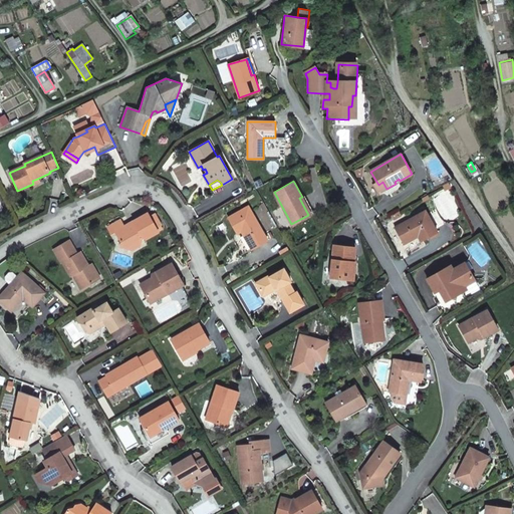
[(378,185),(382,191),(387,189),(382,182),(378,185)]
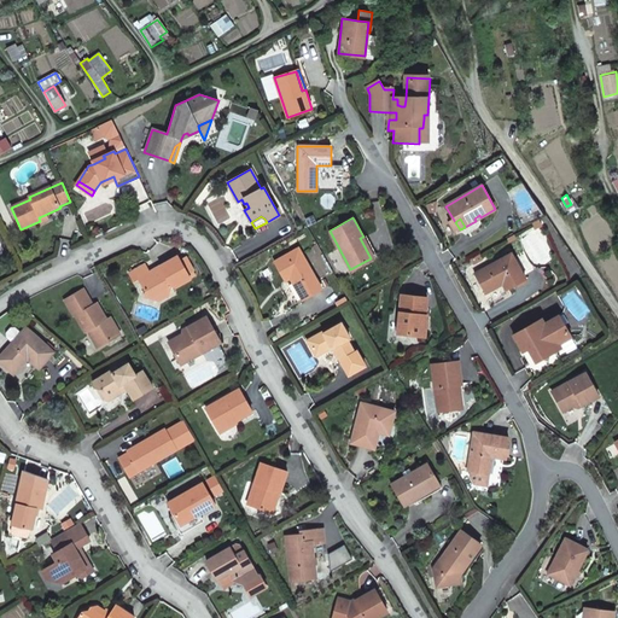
[(373,257),(363,237),(360,238),(371,258),(373,257)]
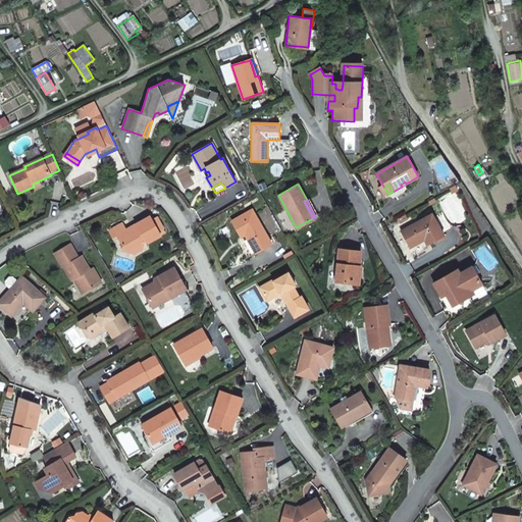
[(271,245),(252,210),(231,222),(241,239),(245,237),(246,235),(248,238),(246,239),(255,255),(271,245)]
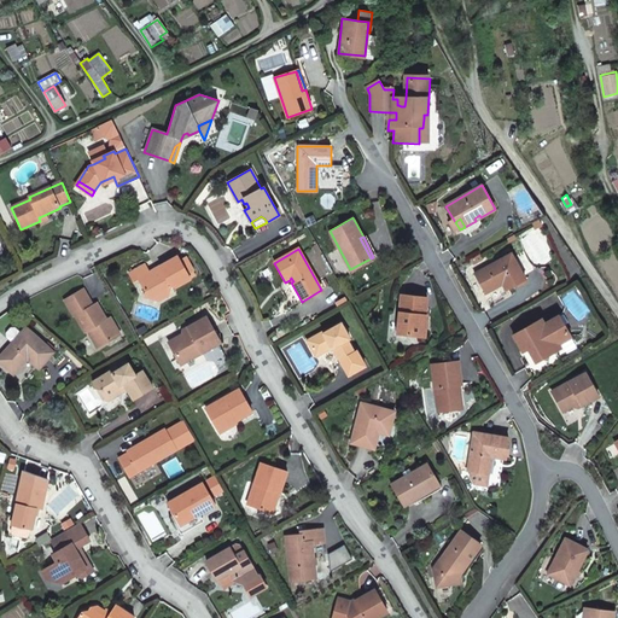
[(512,255),(474,275),(485,295),(500,286),(499,285),(502,284),(507,291),(526,280),(512,255)]
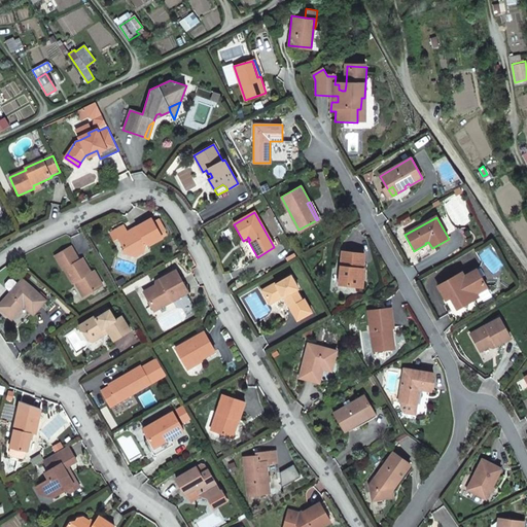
[(117,237),(124,248),(123,252),(133,255),(134,248),(136,247),(143,244),(146,247),(160,239),(147,220),(134,229),(135,231),(131,233),(127,232),(117,237)]
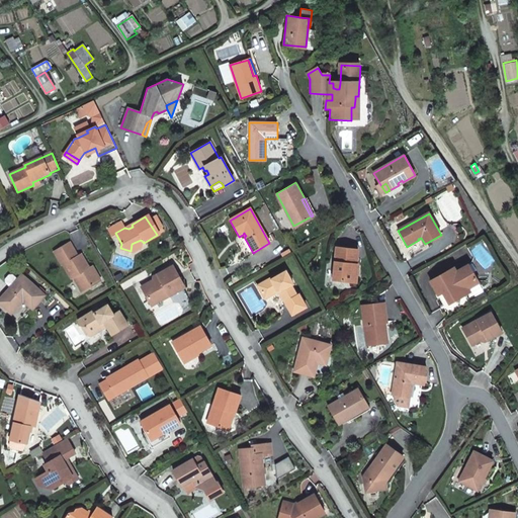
[(137,248),(141,240),(134,243),(132,244),(131,251),(136,248),(137,248)]
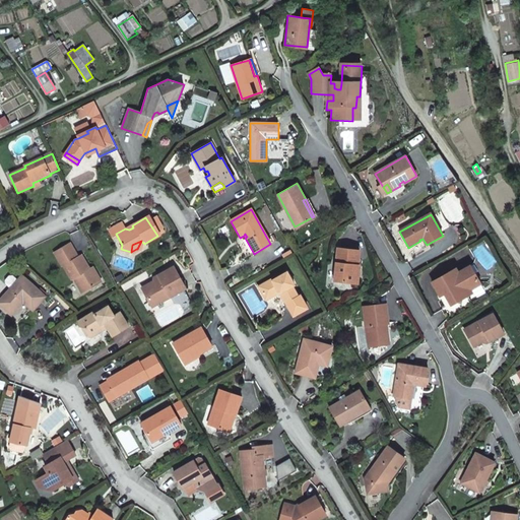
[(89,269),(81,255),(78,257),(70,244),(55,253),(63,266),(64,266),(72,279),(74,278),(82,293),(101,281),(95,272),(92,274),(89,269)]
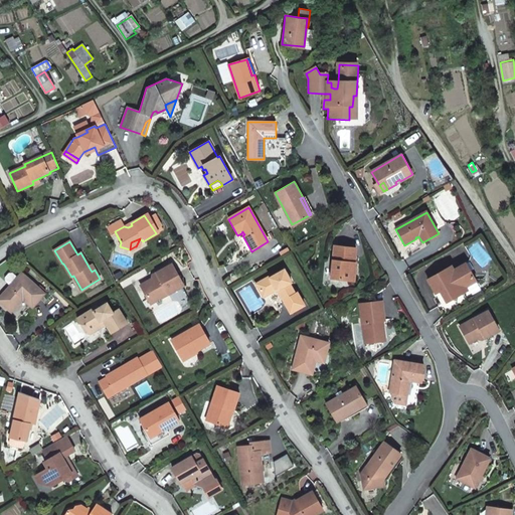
[(353,281),(356,248),(334,245),(331,279),(353,281)]
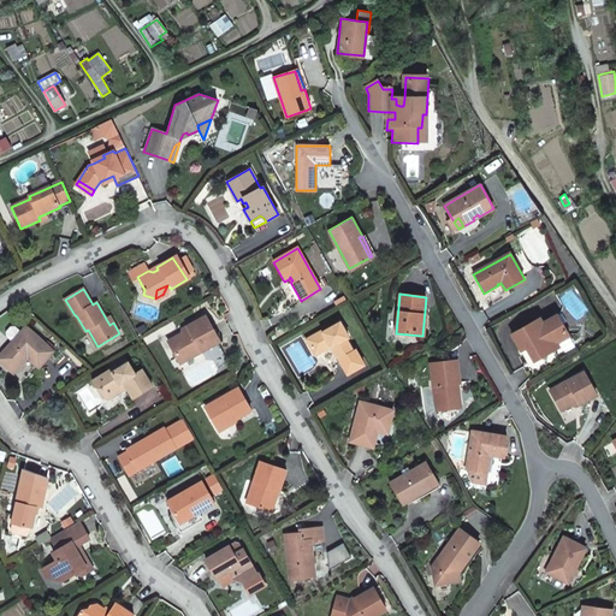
[(206,315),(187,326),(189,330),(169,341),(181,363),(220,341),(206,315)]
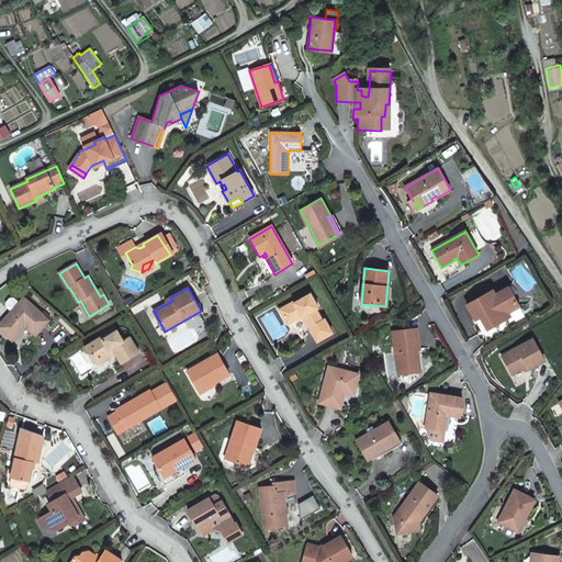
[(492,290),(467,305),(475,319),(483,316),(484,319),(482,321),(487,329),(505,319),(503,315),(518,306),(508,288),(495,295),(492,290)]
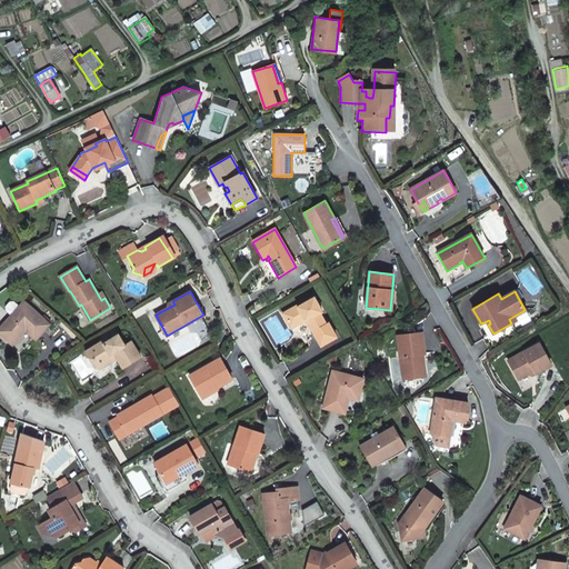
[(315,297),(298,307),(297,306),(282,313),(289,326),(303,318),(308,323),(312,331),(326,325),(320,313),(322,311),(315,297)]
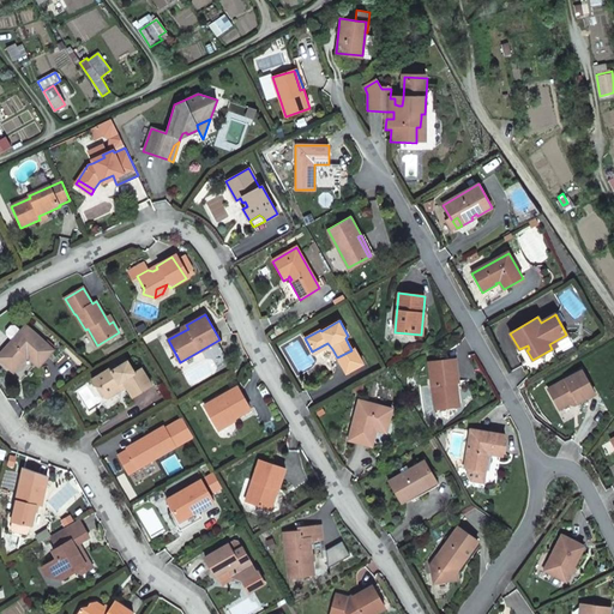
[(54,349),(26,324),(0,353),(0,359),(11,369),(25,354),(29,356),(38,366),(54,349)]
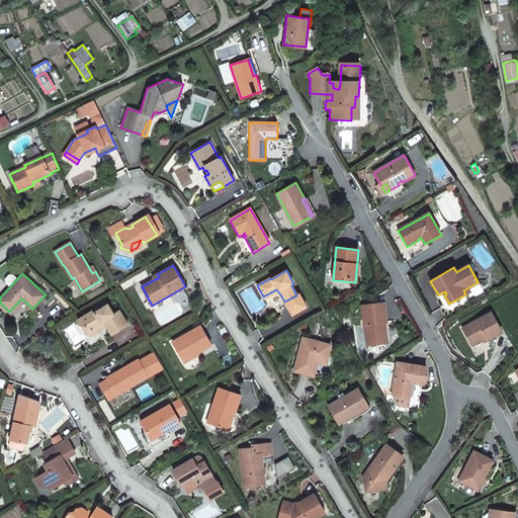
[(465,294),(480,286),(478,282),(463,290),(465,294)]
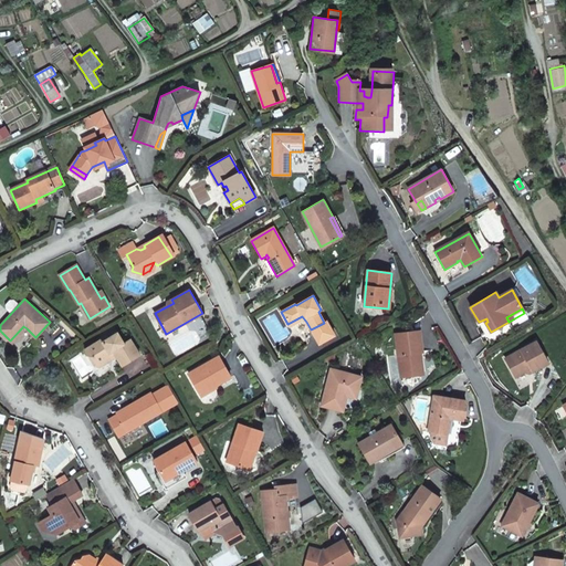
[(13,343),(27,328),(23,326),(10,341),(13,343)]
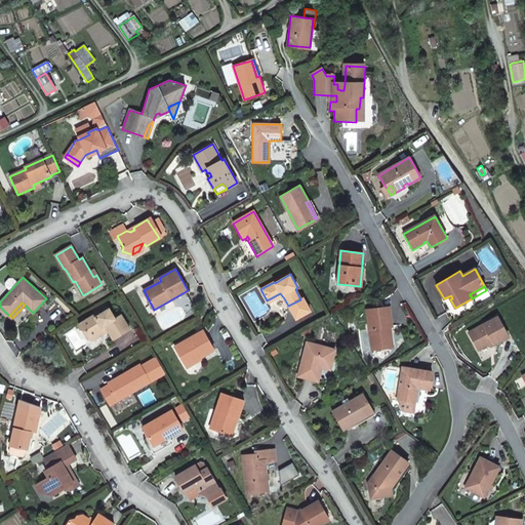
[(367,310),(372,350),(385,348),(385,345),(390,344),(393,344),(391,332),(389,332),(388,327),(390,327),(392,326),(390,307),(367,310)]
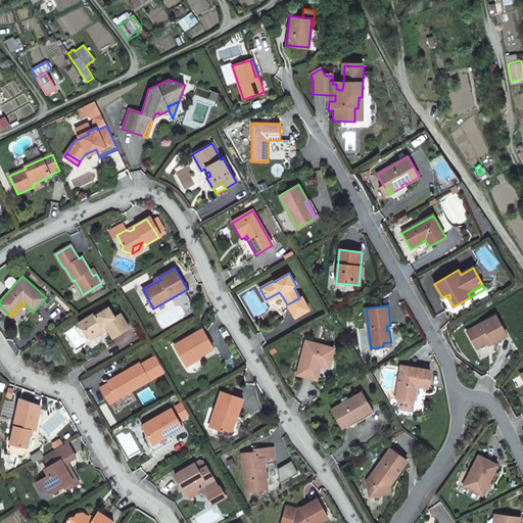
[(113,318),(107,308),(95,317),(93,315),(78,324),(81,329),(85,330),(89,337),(102,329),(100,326),(103,325),(106,330),(111,339),(128,329),(120,315),(113,318)]
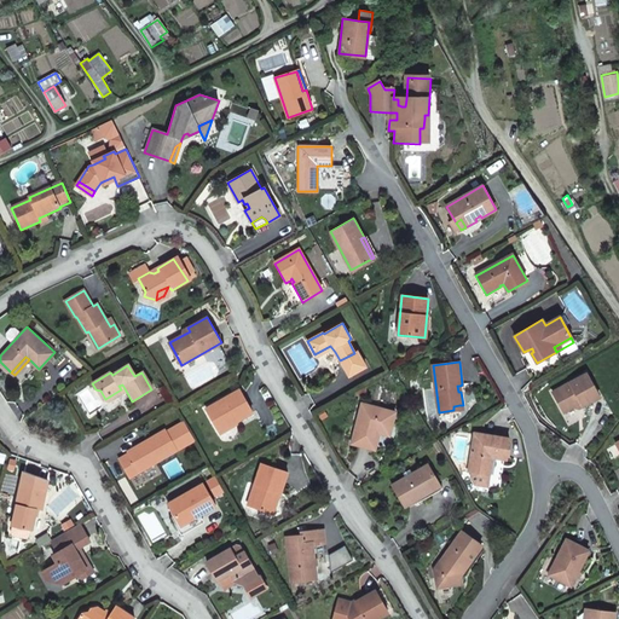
[(600,397),(586,374),(553,392),(565,412),(573,408),(582,403),(583,406),(600,397)]
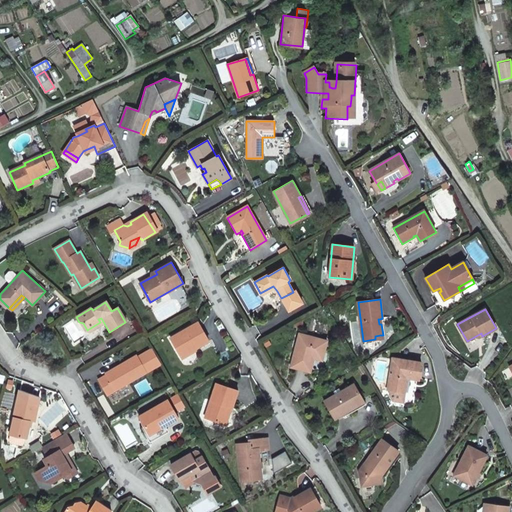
[(89,332),(104,323),(101,318),(98,319),(100,322),(87,330),(89,332)]
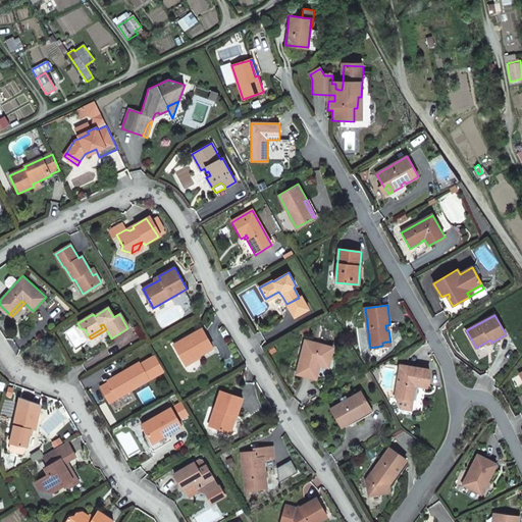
[(202,328),(173,345),(185,364),(213,348),(202,328)]
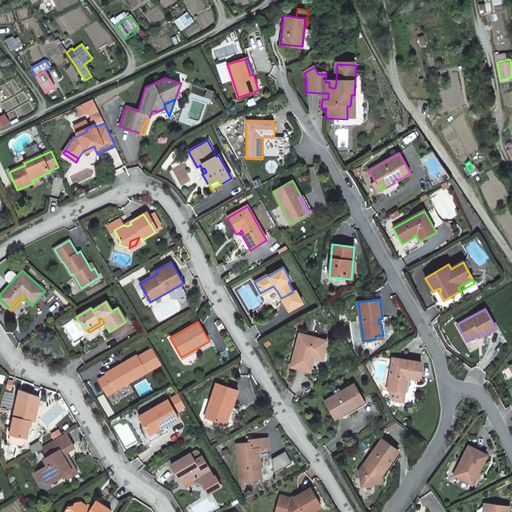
[(299,334),(292,367),(308,371),(309,368),(312,355),(321,357),(323,357),(327,341),(299,334)]
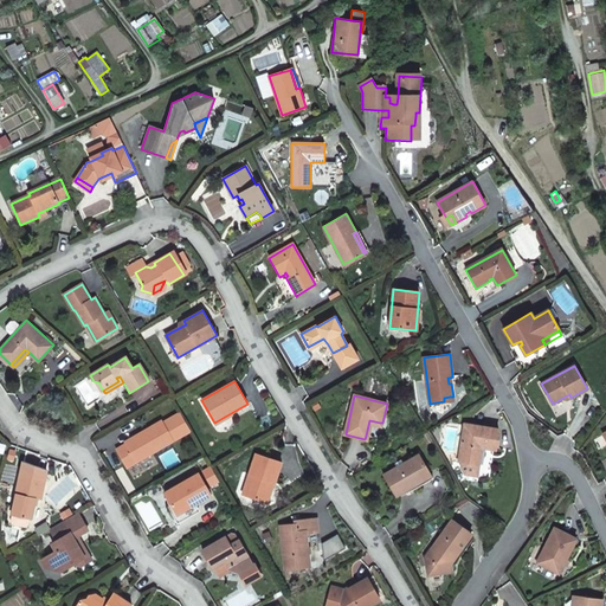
[(174,416),(186,434),(192,431),(180,412),(174,416)]
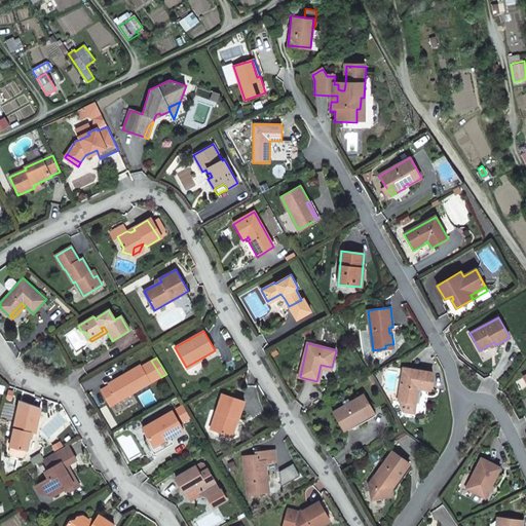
[(111,407),(152,383),(161,377),(151,361),(142,367),(141,365),(120,377),(120,378),(110,384),(110,385),(101,390),(111,407)]
